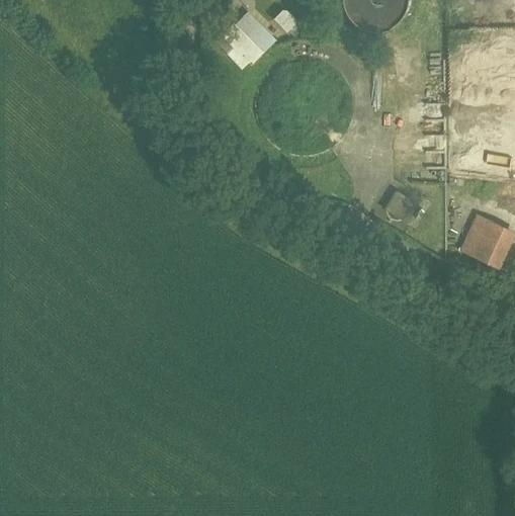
[(408,9),(409,0),(340,0),(342,10),(350,21),(362,28),(375,31),(389,28),(400,20),(408,9)]
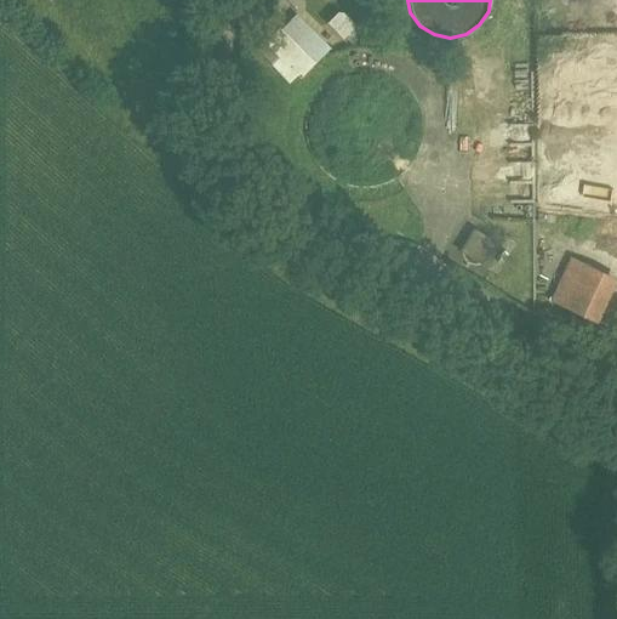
[(326,21),(342,37),(354,23),(338,7),(326,21)]
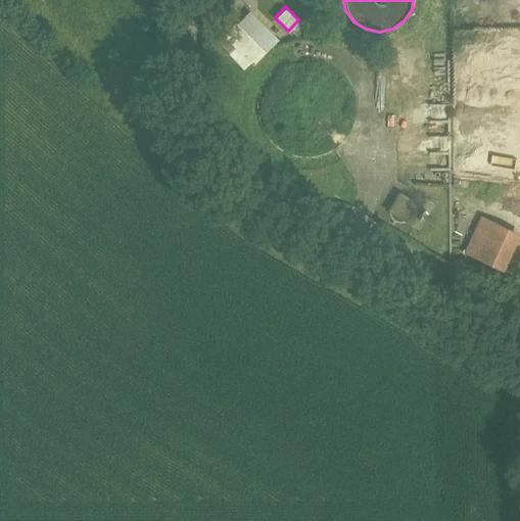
[(262,52),(236,27),(225,38),(250,63),(262,52)]
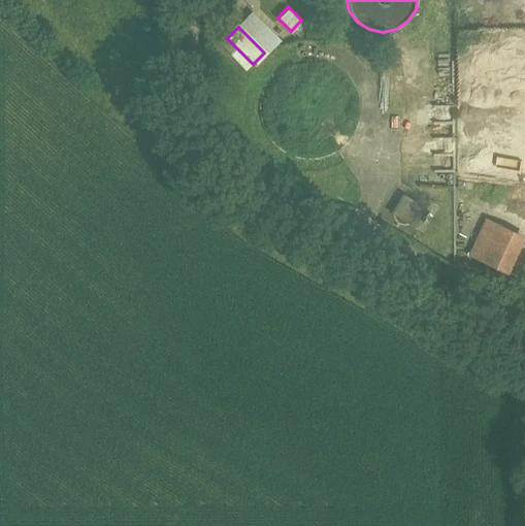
[(402,194),(391,212),(408,224),(420,204),(402,194)]
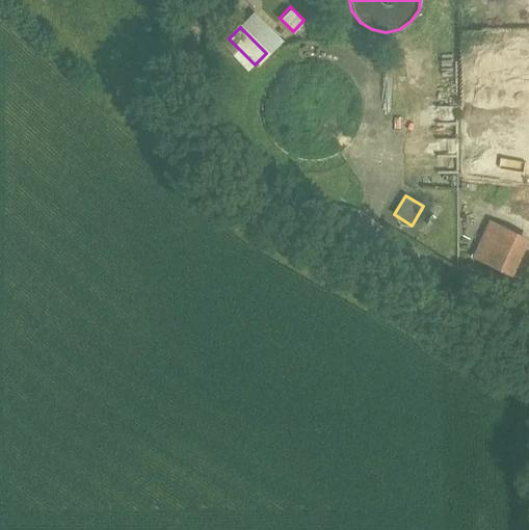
[(494,222),(477,258),(501,268),(518,233),(494,222)]
